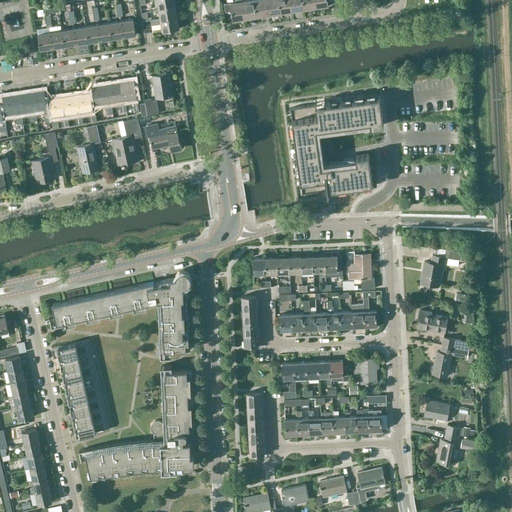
[(232,19),(244,17),(241,0),(235,0),(236,1),(224,3),(225,11),(231,10),(232,19)]
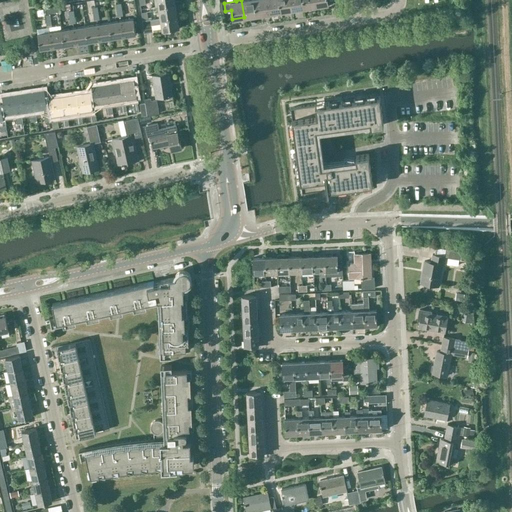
[(253,0),(241,0),(244,17),(256,15),(253,0)]
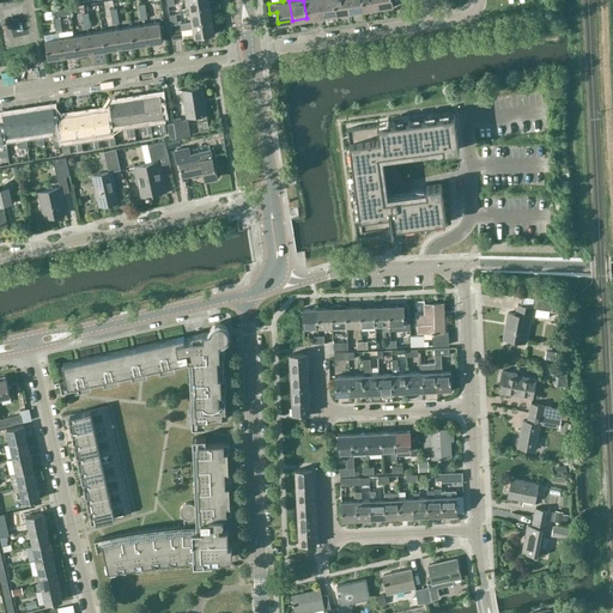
[(319,0),(303,0),(307,18),(321,16),(319,0)]
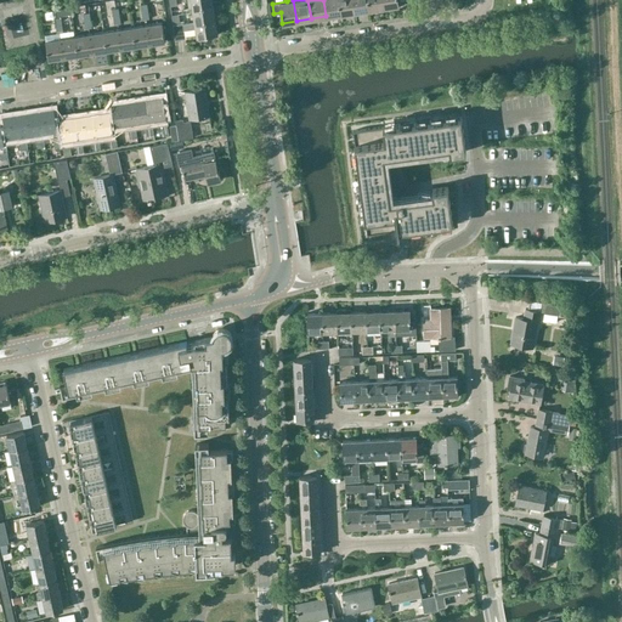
[(323,0),(326,16),(340,15),(338,0),(323,0)]
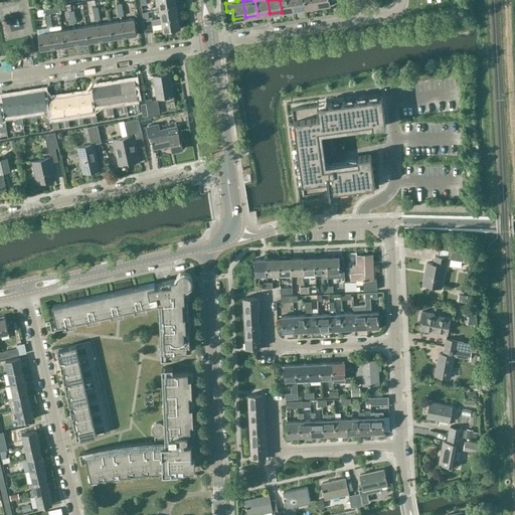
[(280,0),(282,12),(294,10),(292,0),(280,0)]
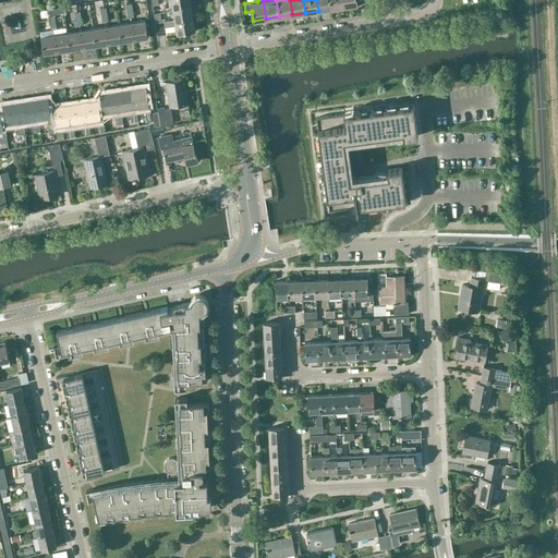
[(316,0),(318,11),(331,9),(329,0),(316,0)]
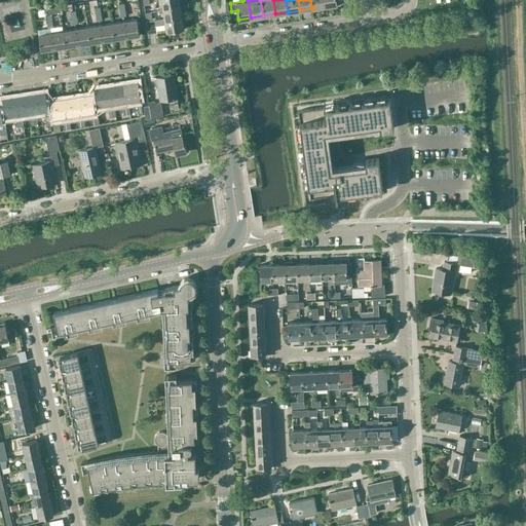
[(310,0),(312,8),(325,6),(323,0),(310,0)]
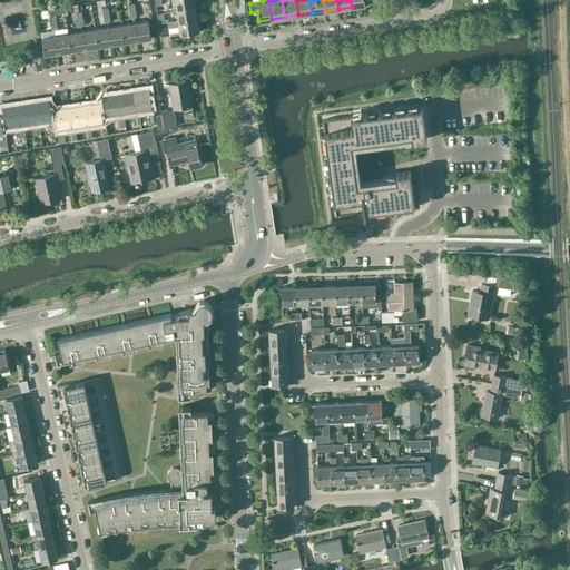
[(197,16),(195,2),(175,6),(177,19),(197,16)]
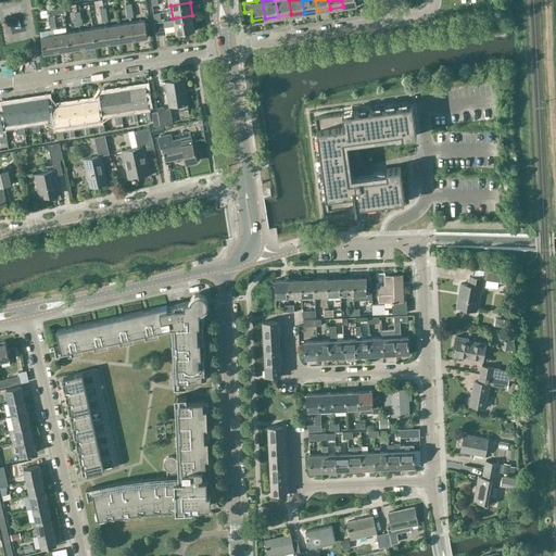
[(194,29),(192,15),(173,19),(173,20),(164,21),(165,26),(174,24),(175,32),(194,29)]
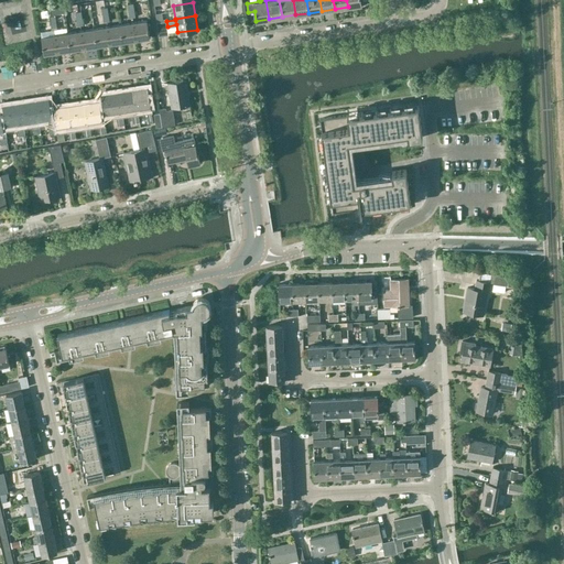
[(147,20),(132,22),(136,39),(149,36),(147,20)]
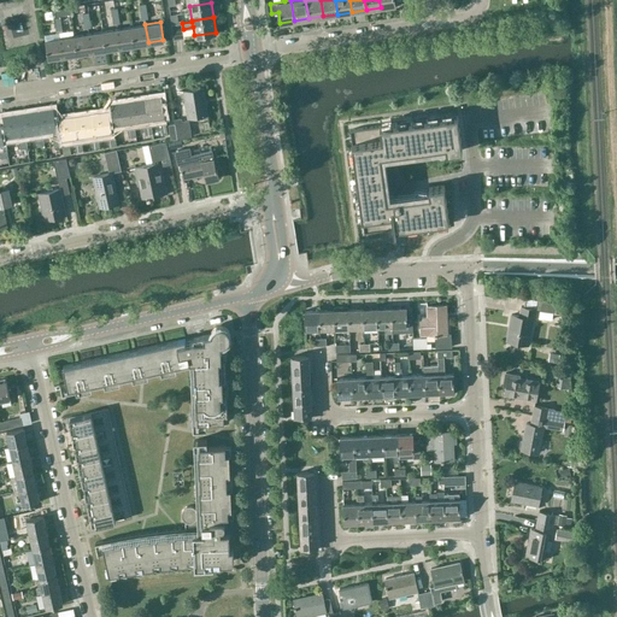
[(182,23),(180,23),(171,24),(174,40),(184,39),(183,29),(182,23)]
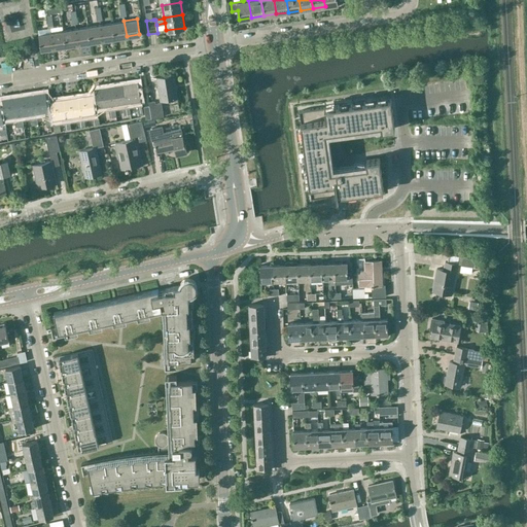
[(124,21),(112,23),(114,38),(127,36),(124,21)]
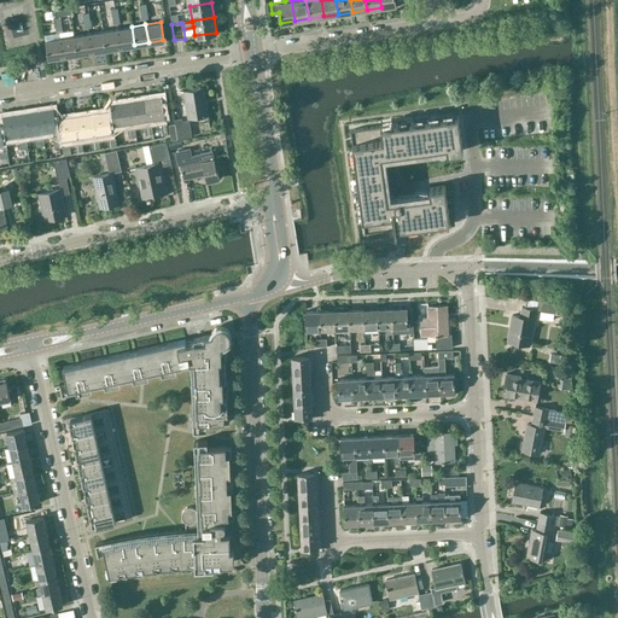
[(132,27),(117,28),(120,47),(134,45),(132,27)]
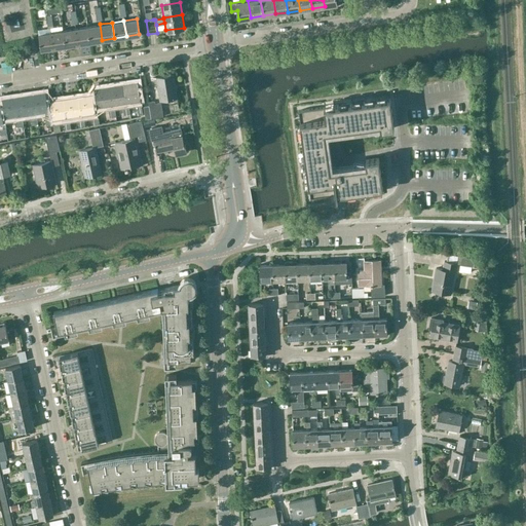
[(89,42),(102,40),(100,24),(87,26),(89,42)]
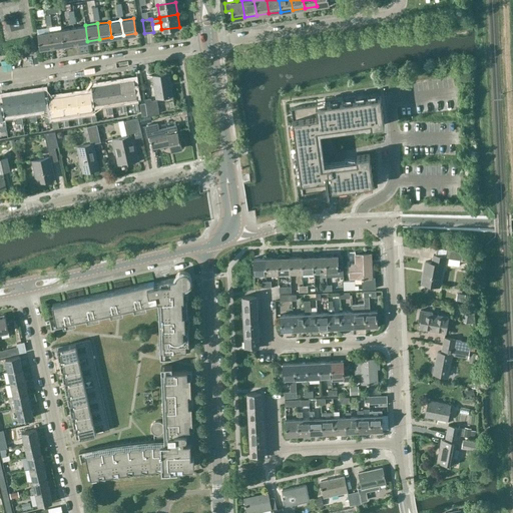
[(75,43),(87,41),(85,25),(73,27),(75,43)]
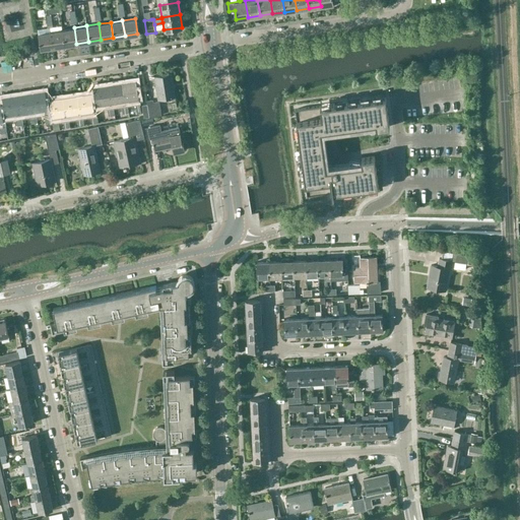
[(74,27),(62,29),(65,46),(76,44),(74,27)]
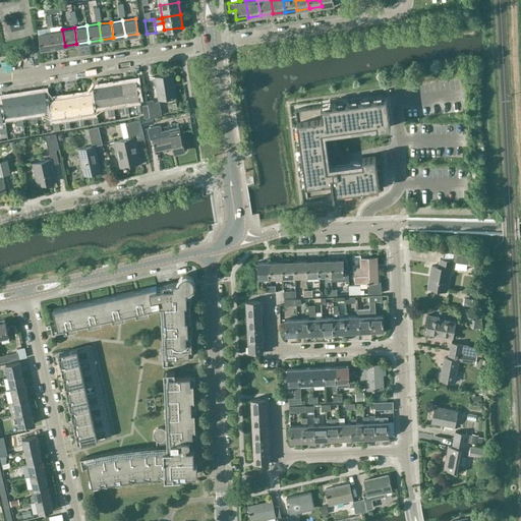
[(53,48),(65,46),(62,30),(50,32),(53,48)]
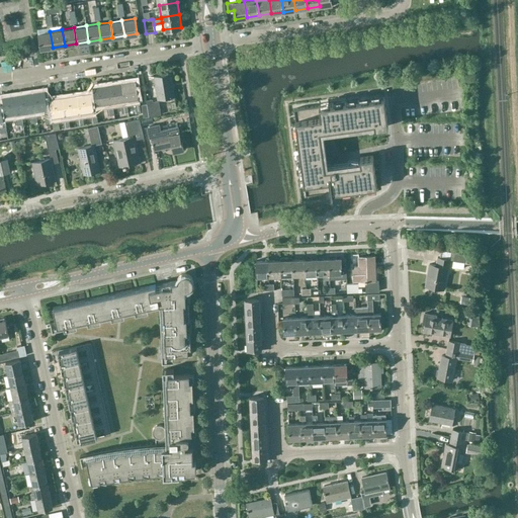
[(39,50),(53,48),(50,31),(37,33),(39,50)]
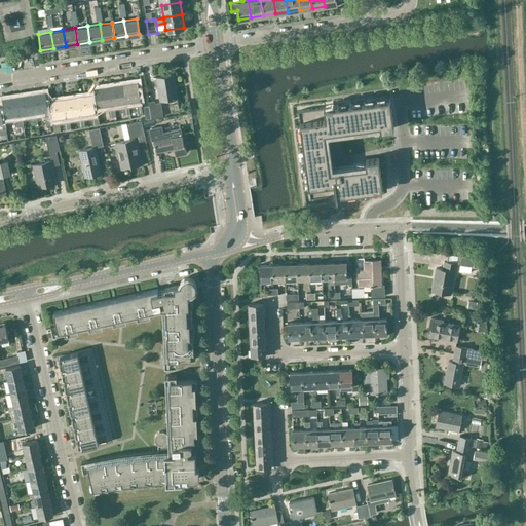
[(160,100),(177,97),(173,74),(156,76),(160,100)]
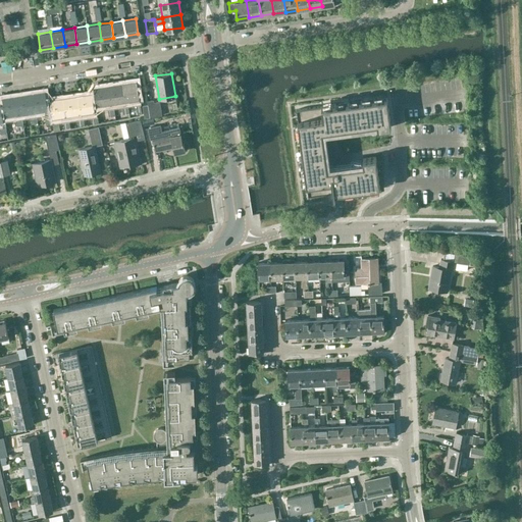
[(136,81),(121,83),(126,113),(129,112),(127,102),(139,100),(136,81)]
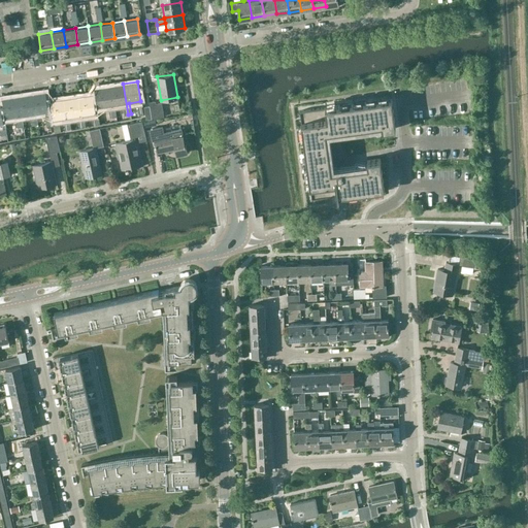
[(123,84),(108,86),(113,117),(117,116),(114,105),(123,104),(125,114),(128,114),(123,84)]
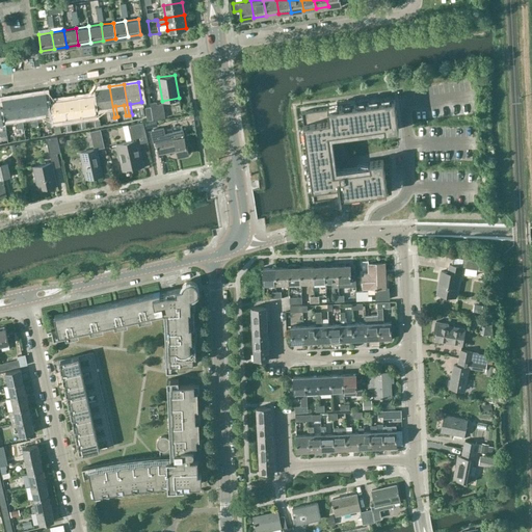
[(111,117),(114,117),(109,86),(95,88),(98,109),(109,107),(111,117)]
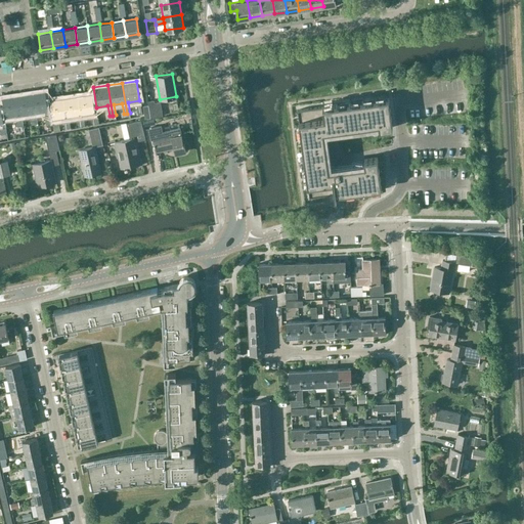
[(44,91),(30,93),(35,124),(38,123),(36,113),(43,112),(47,111),(44,91)]
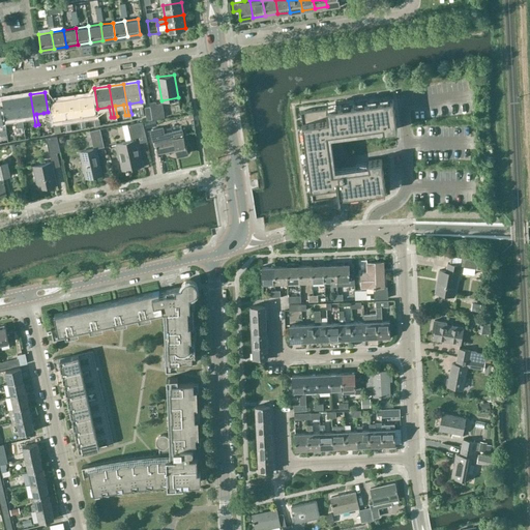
[(30,94),(16,96),(21,127),(24,127),(22,116),(27,115),(30,115),(32,125),(35,125),(30,94)]
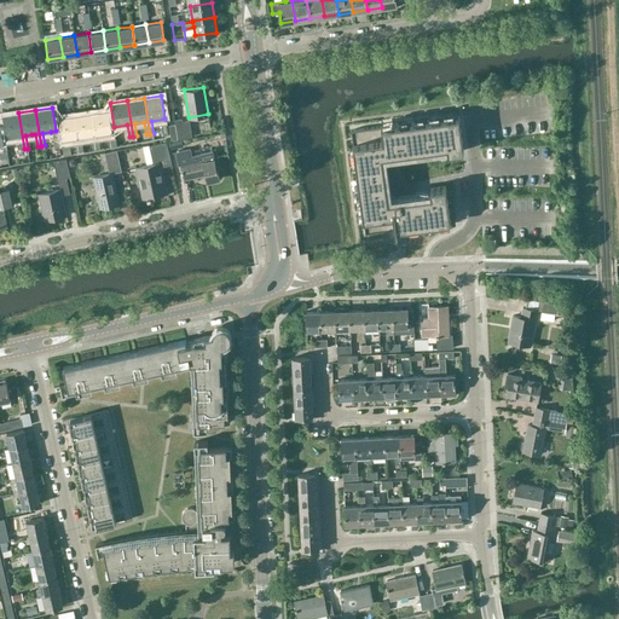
[(108,110),(91,113),(97,149),(100,148),(98,136),(106,134),(109,146),(116,145),(114,133),(111,133),(108,110)]
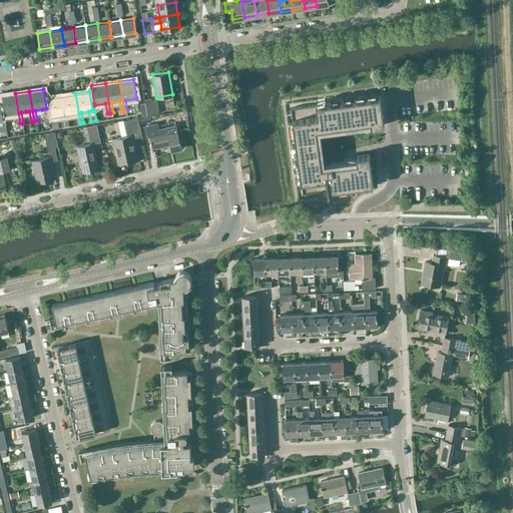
[(17,123),(20,123),(15,93),(1,95),(4,115),(15,113),(17,123)]
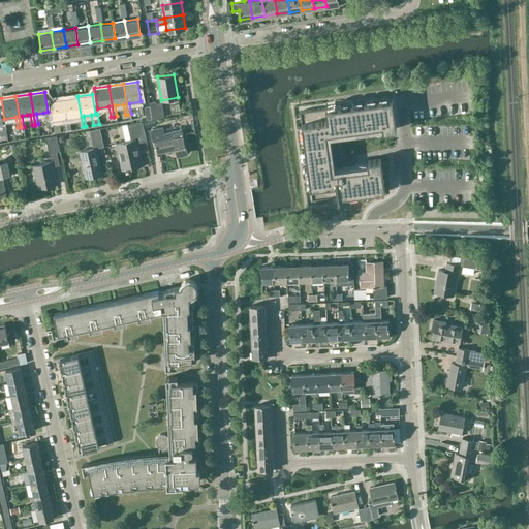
[(78,96),(63,98),(68,129),(71,128),(69,118),(78,117),(80,127),(83,127),(78,96)]
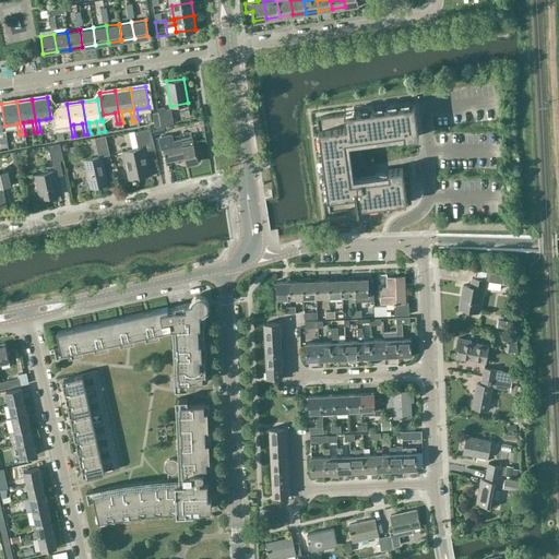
[(72,137),(67,104),(51,107),(55,128),(67,126),(69,137),(72,137)]
